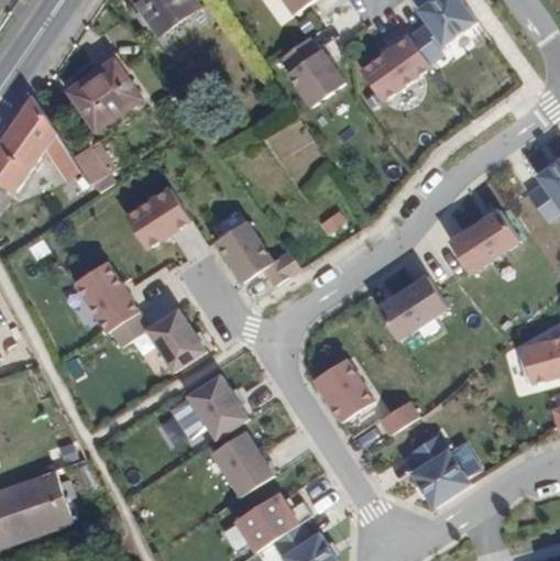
[(164,40),(201,11),(194,0),(138,0),(136,1),(164,40)]
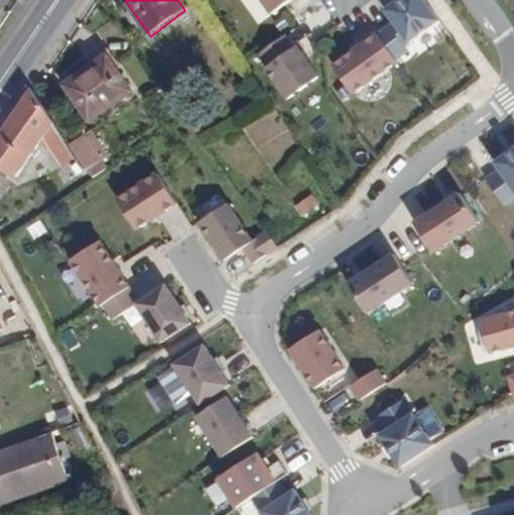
[(262,0),(271,12),(287,0),(262,0)]
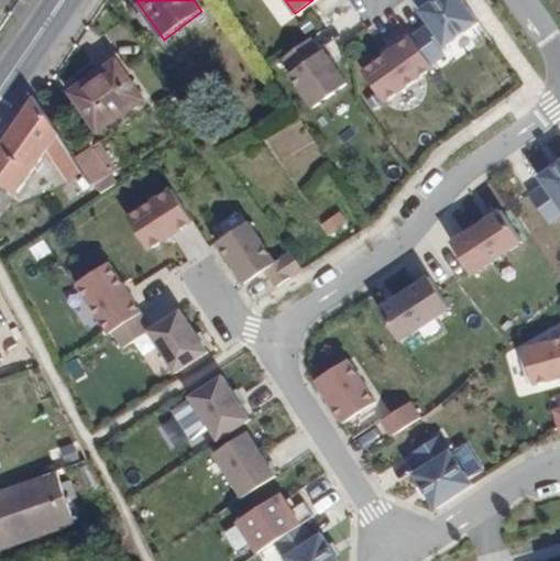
[(426,22),(408,34),(429,63),(442,53),(439,48),(474,23),(457,0),(429,0),(427,2),(417,9),(426,22)]
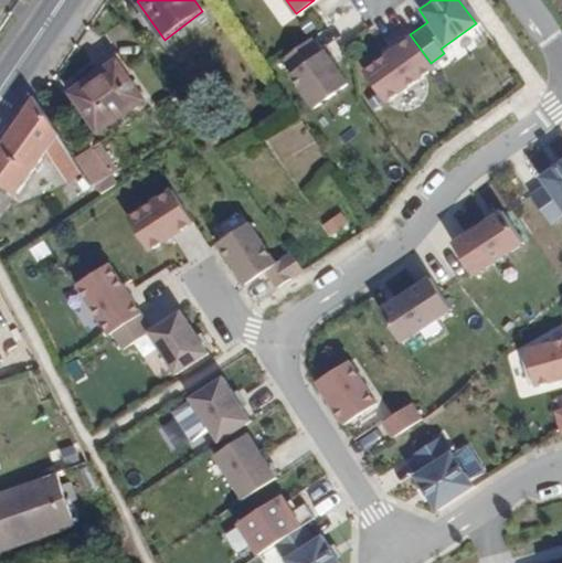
[(431,63),(410,34),(361,70),(383,101),(433,66),(431,63)]
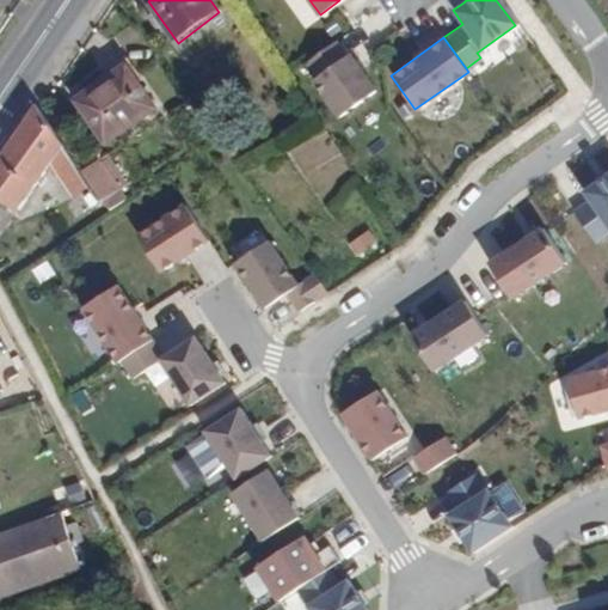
[(336,40),(305,61),(315,77),(313,79),(339,115),(375,89),(349,53),(347,55),(336,40)]
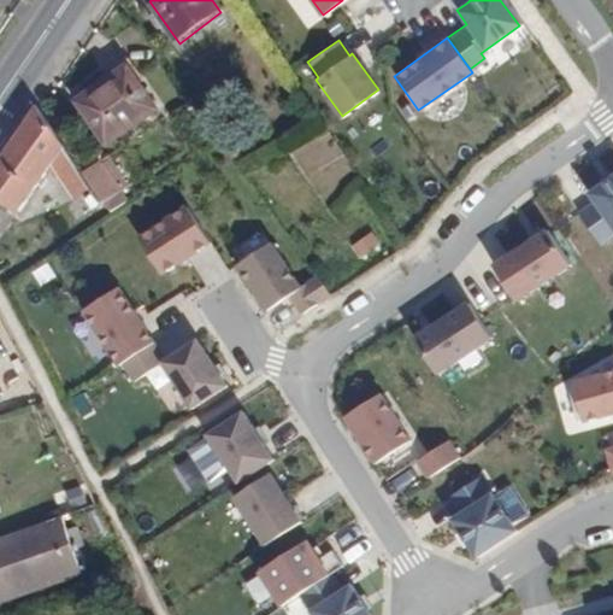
[(161,109),(133,68),(104,87),(133,128),(161,109)]
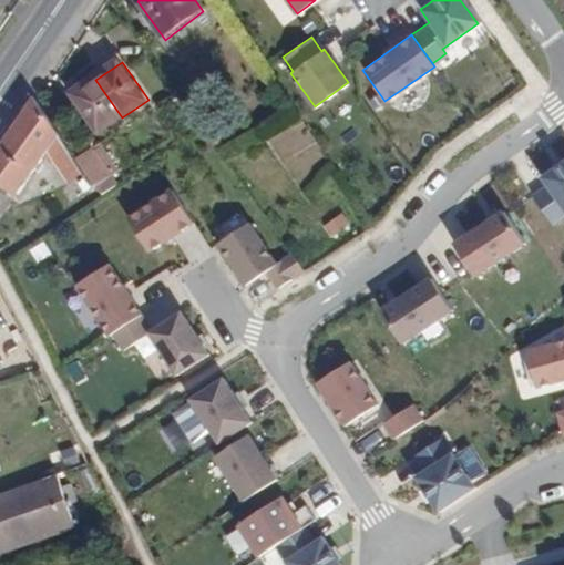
[(69,89),(101,132),(122,117),(95,80),(90,73),(69,89)]
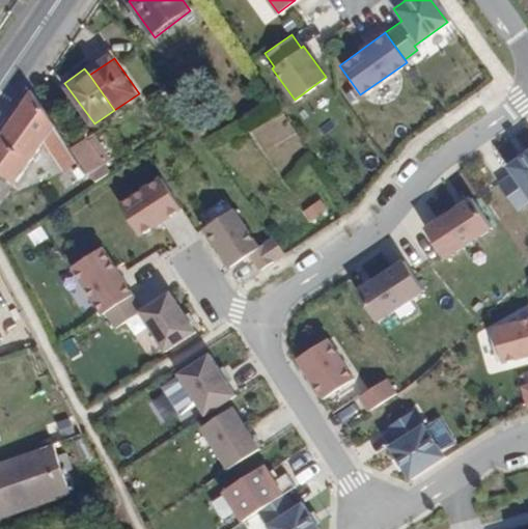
[(74,181),(91,168),(31,84),(0,131),(0,168),(7,172),(37,127),(74,181)]
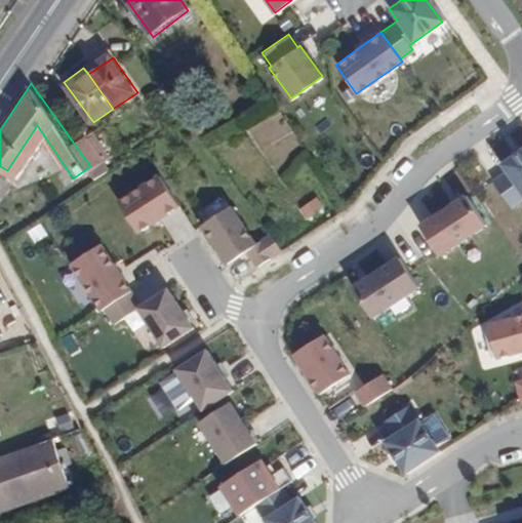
[(521,197),(521,146),(517,150),(509,156),(497,164),(503,171),(488,182),(508,208),(521,197)]
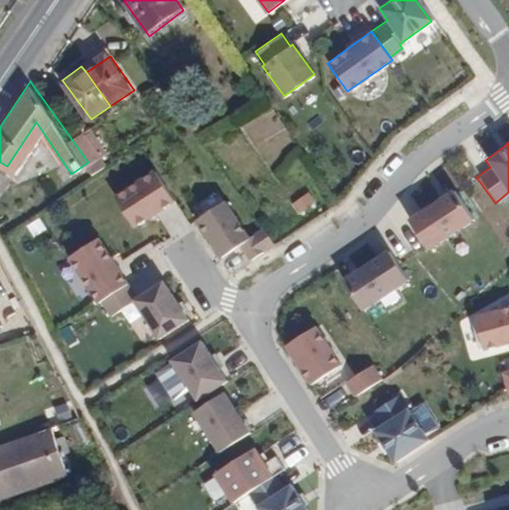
[(496,152),(504,146),(502,143),(493,149),(496,152)]
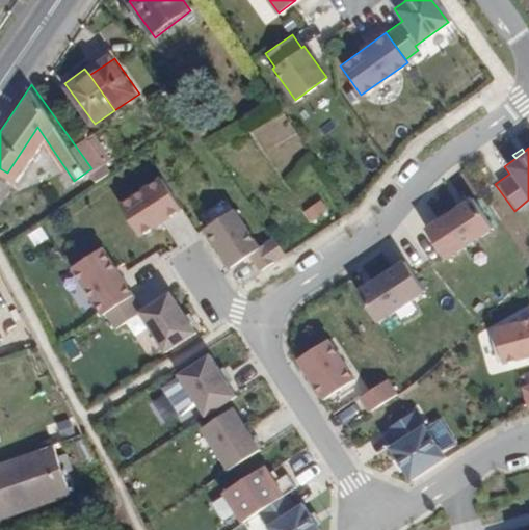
[(181,208),(160,177),(118,204),(139,235),(181,208)]
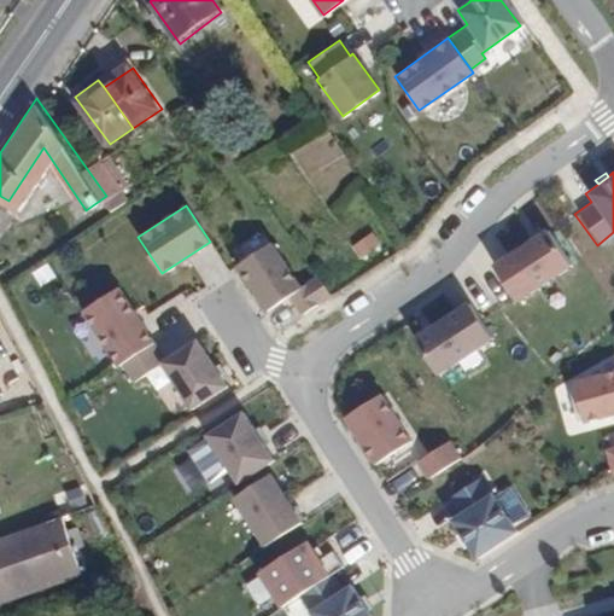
[(348,242),(358,256),(378,243),(367,227),(348,242)]
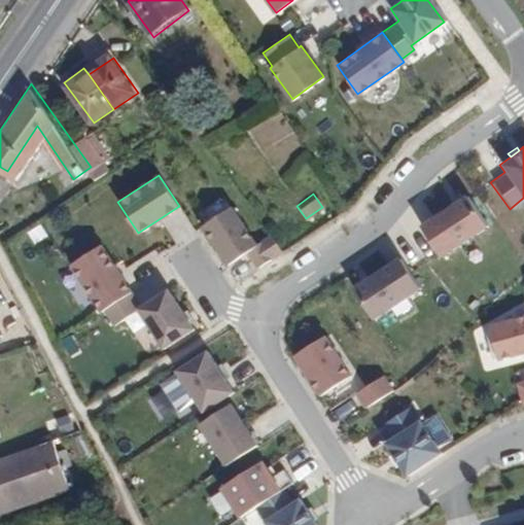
[(487,224),(466,195),(420,224),(441,255),(487,224)]
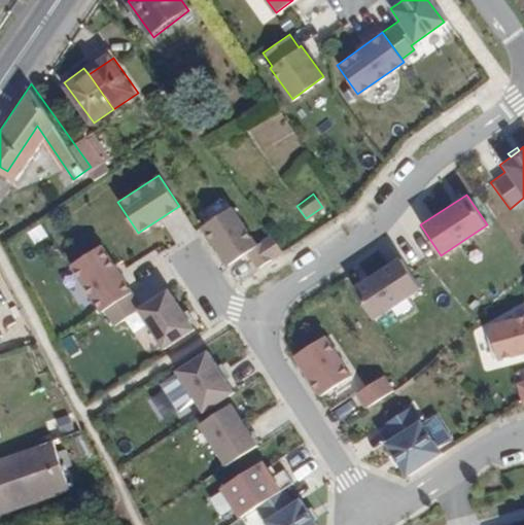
[(239,207),(209,225),(234,265),(254,251),(265,268),(289,251),(278,235),(264,244),(239,207)]
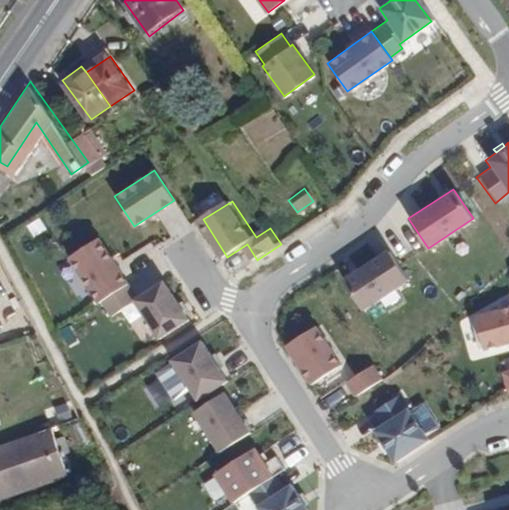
[(100,300),(127,283),(98,237),(68,256),(98,302),(100,300)]
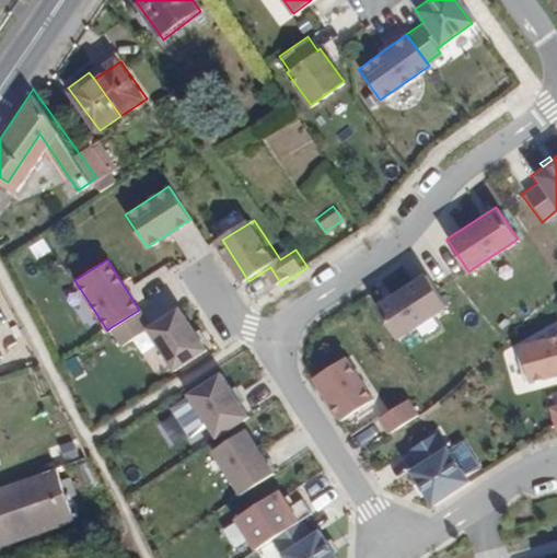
[(425,272),(374,305),(396,338),(445,305),(425,272)]
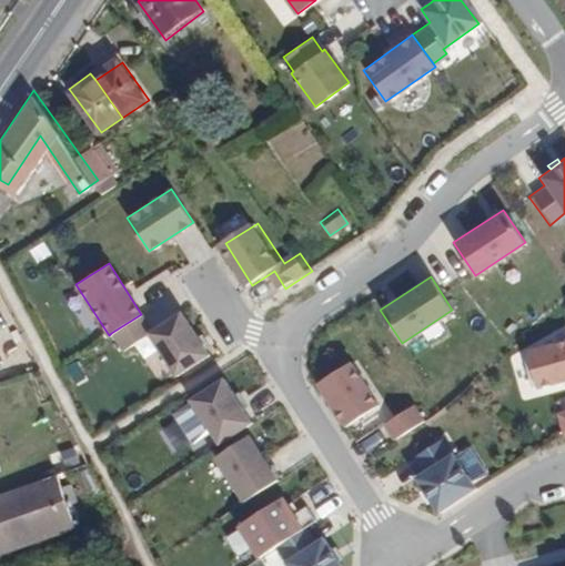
[(151,330),(141,314),(111,333),(122,350),(148,333),(174,374),(208,353),(180,311),(151,330)]
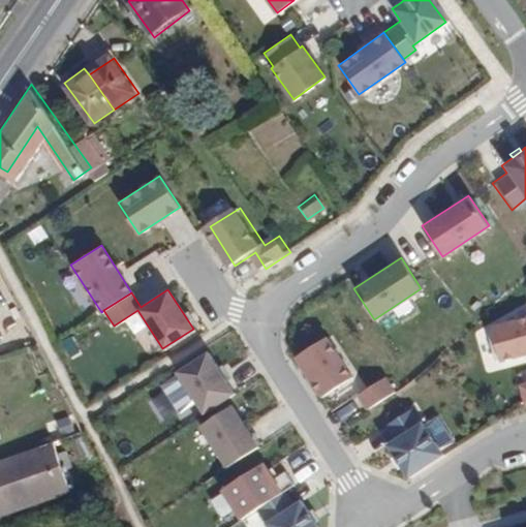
[(525,351),(525,315),(490,326),(499,360),(525,351)]
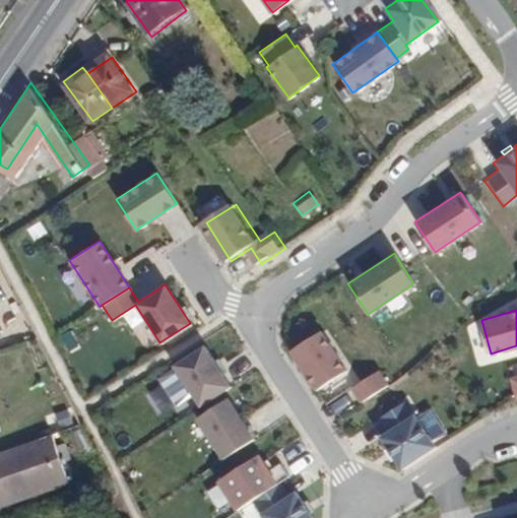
[(346,368),(321,329),(289,349),(315,388),(346,368)]
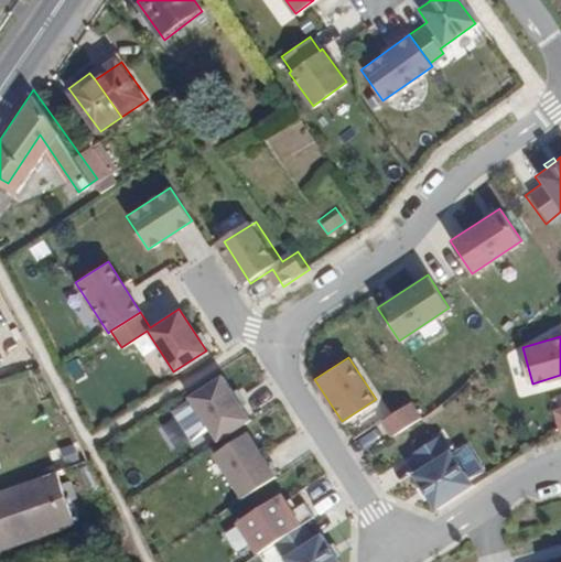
[(232,391),(220,374),(187,396),(216,439),(249,418),(238,400),(232,391)]
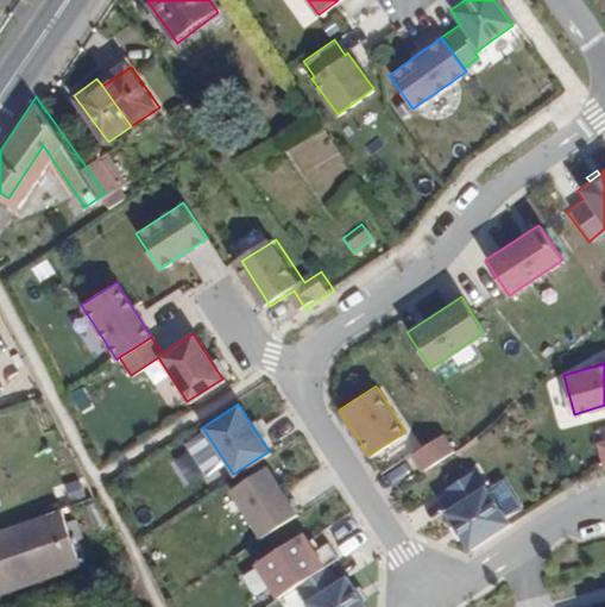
[(257,432),(260,430),(254,419),(250,423),(257,432)]
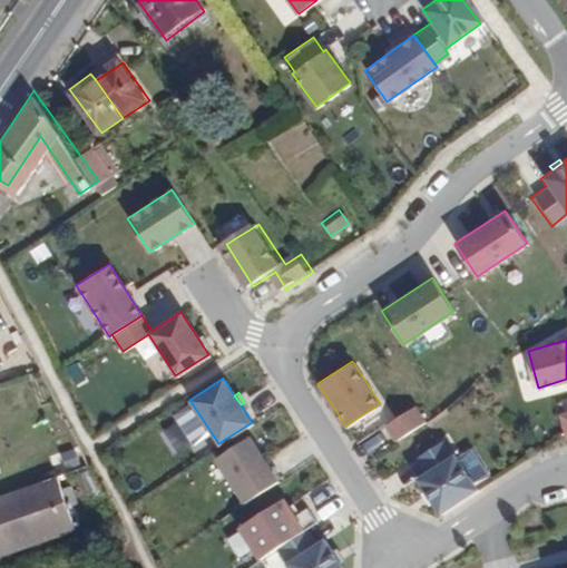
[(389,421),(399,437),(428,418),(418,402),(389,421)]
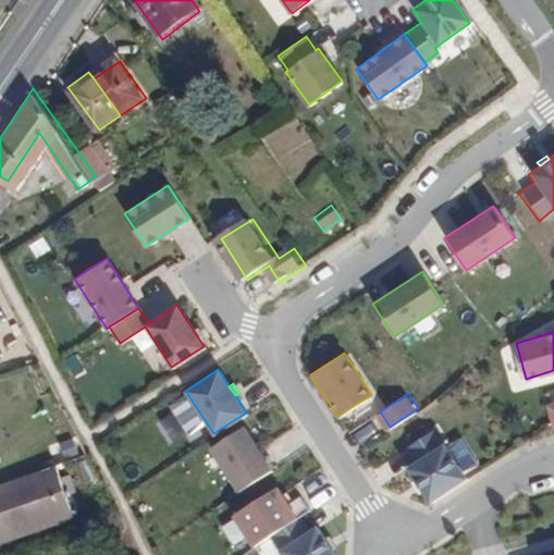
[(271,469),(243,426),(210,446),(238,490),(271,469)]
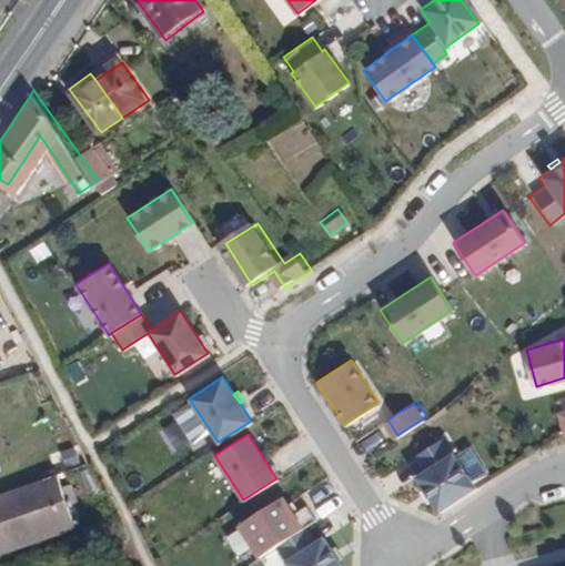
[(436,511),(475,486),(442,436),(412,455),(422,471),(414,476),(436,511)]
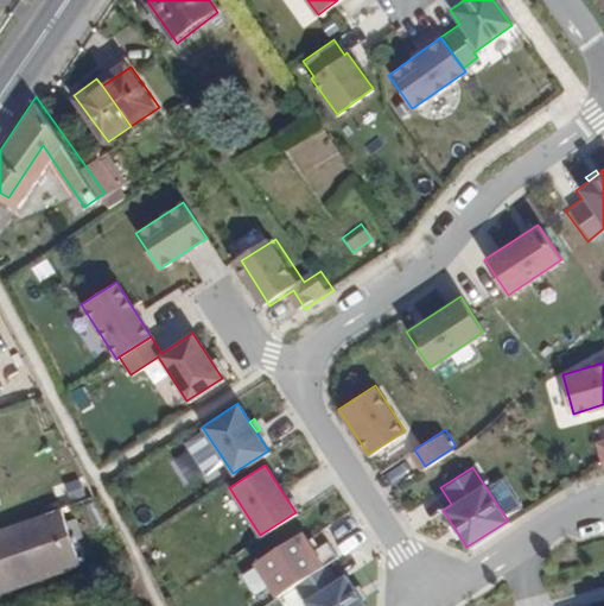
[(0,574),(80,547),(62,492),(0,512),(0,574)]
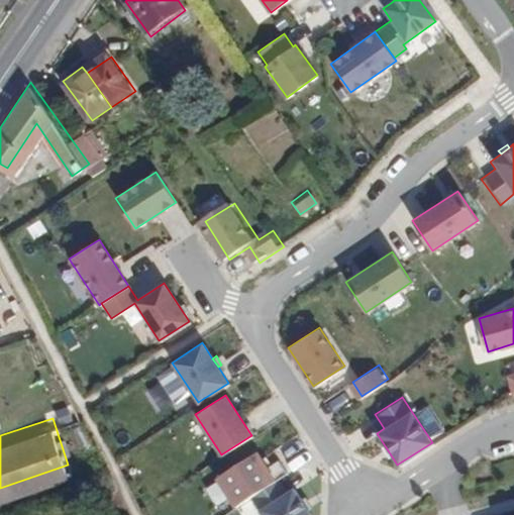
[(234,505),(286,472),(278,458),(266,466),(257,450),(216,477),(234,505)]
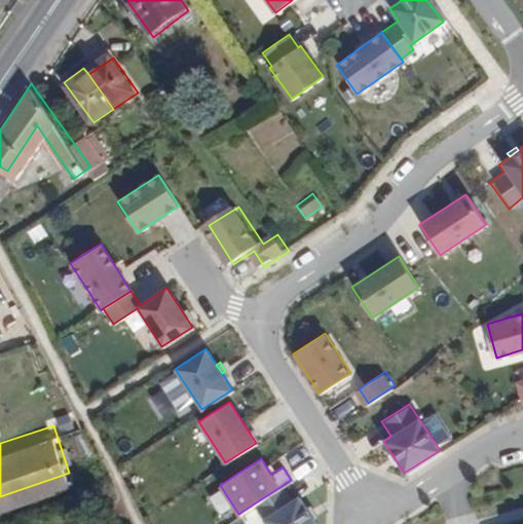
[(258,512),(263,523),(312,523),(298,493),(258,512)]
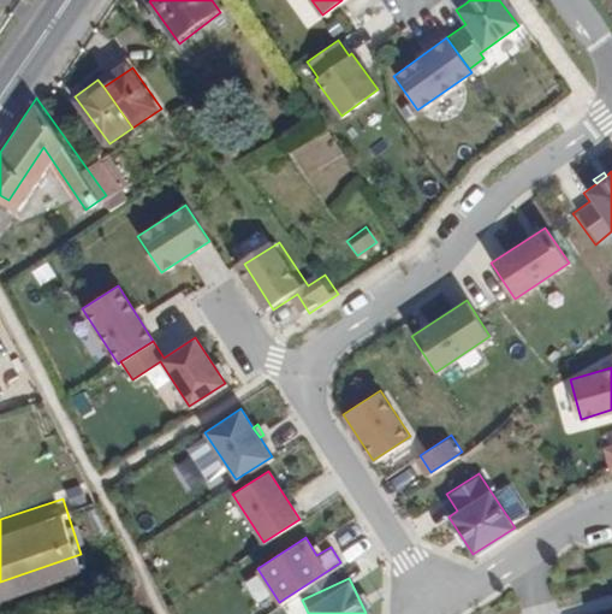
[(307,613),(297,595),(279,604),(283,613),(307,613)]
